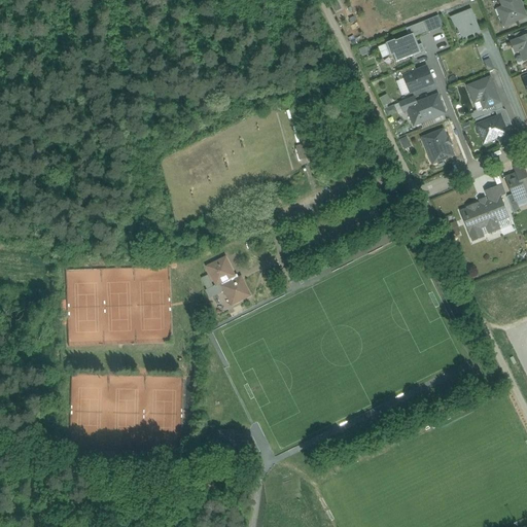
[(499,0),(505,14),(500,16),(504,27),(526,18),(526,15),(525,11),(524,10),(522,6),(522,5),(520,0),(499,0)]
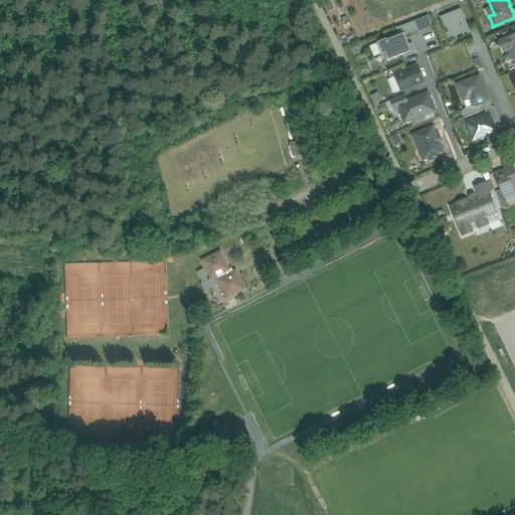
[(452,42),(470,34),(460,11),(439,20),(452,42)]
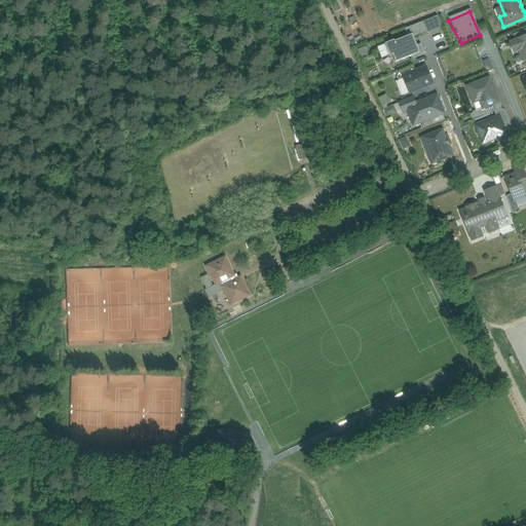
[(516,40),(525,36),(525,29),(514,34),(516,40)]
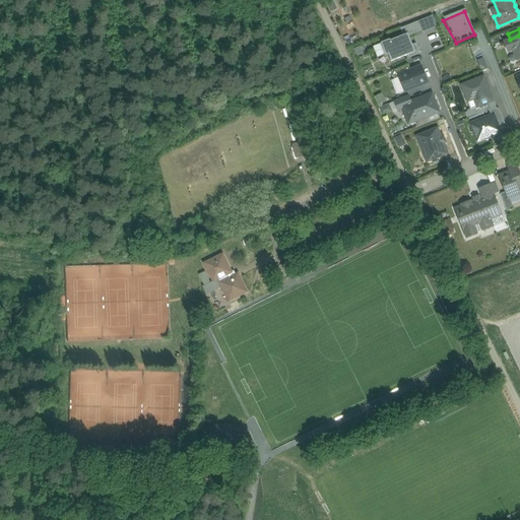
[(415,52),(408,34),(381,45),(388,63),(415,52)]
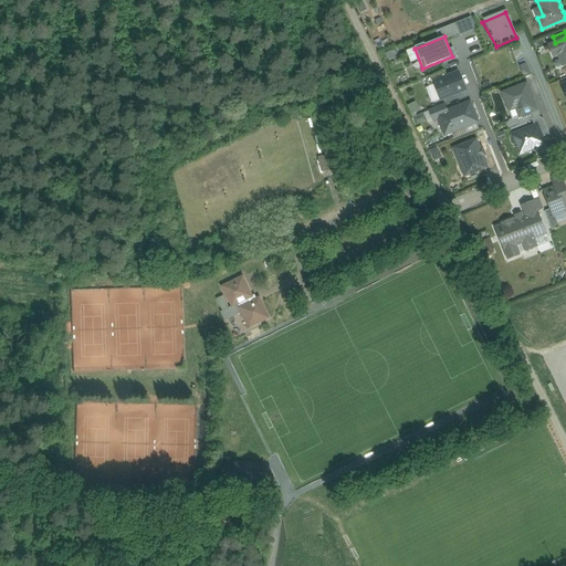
[(559,53),(564,65),(565,64),(565,39),(555,43),(555,44),(549,46),(553,56),(559,53)]
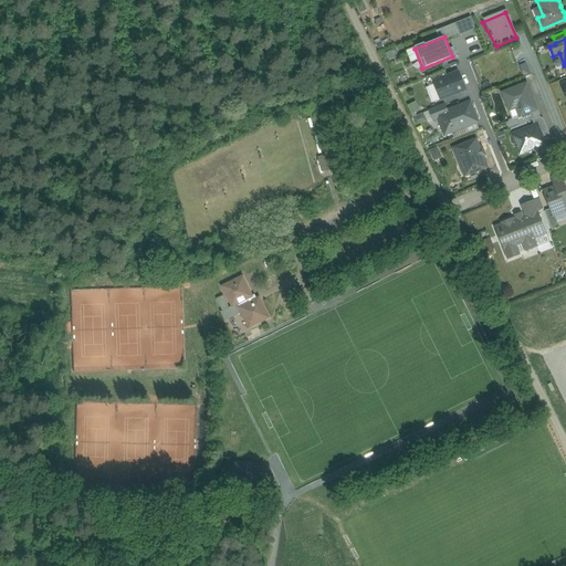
[(458,73),(435,83),(441,100),(465,91),(458,73)]
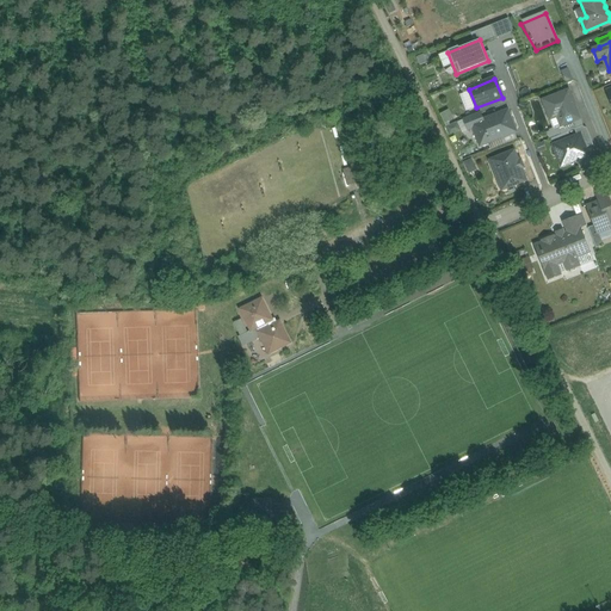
[(569,90),(543,100),(548,112),(554,110),(561,127),(581,119),(569,90)]
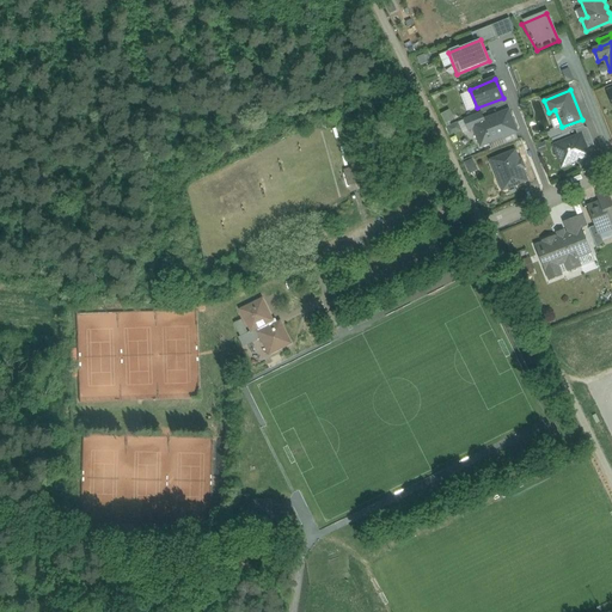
[(507,112),(475,127),(482,144),(514,130),(507,112)]
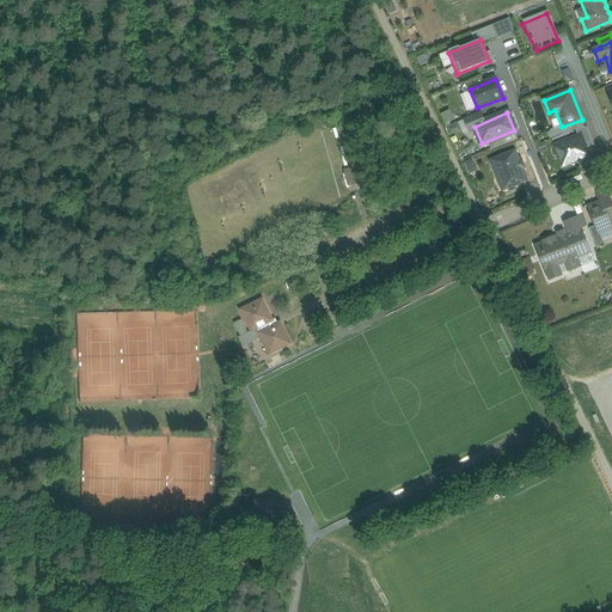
[(581,135),(555,146),(563,166),(589,155),(581,135)]
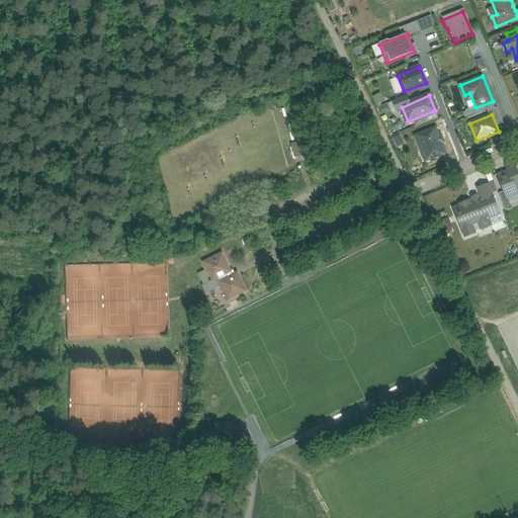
[(447,154),(436,127),(415,136),(425,162),(447,154)]
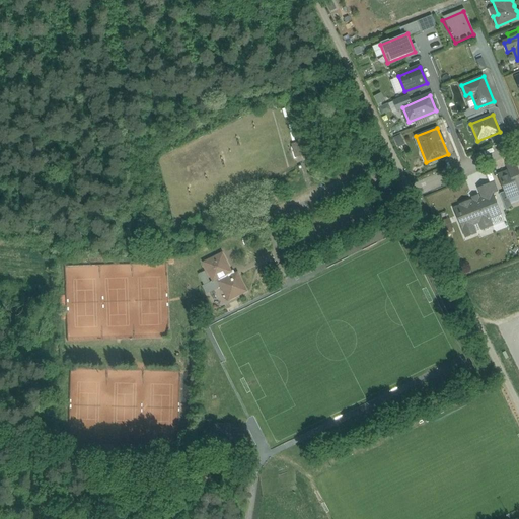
[(292,143),(295,157),(305,155),(301,141),(292,143)]
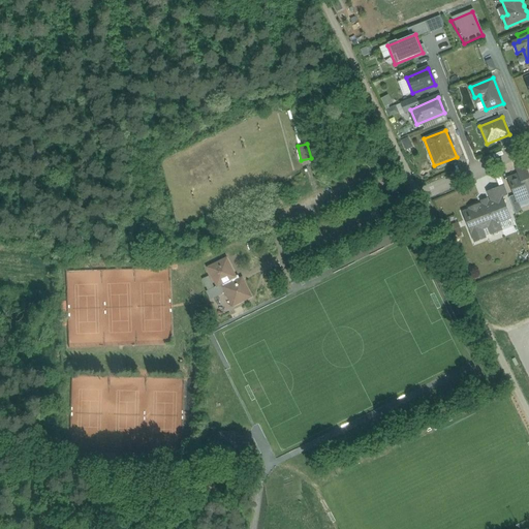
[(519,175),(508,179),(515,195),(518,201),(519,201),(528,197),(528,193),(528,192),(528,177),(526,168),(518,172),(519,175)]
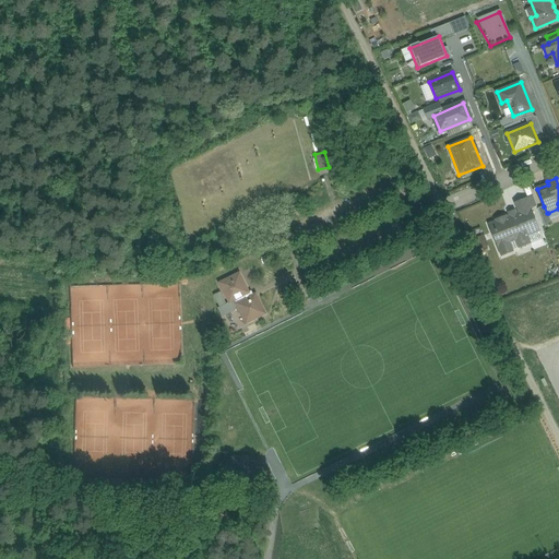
[(533,197),(527,199),(531,207),(537,205),(533,197)]
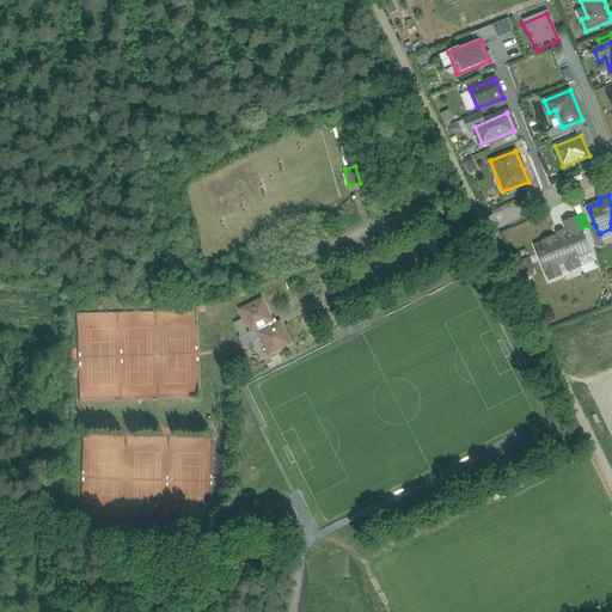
[(544,243),(536,246),(550,281),(562,275),(562,274),(568,271),(581,267),(577,258),(591,254),(581,227),(577,218),(564,222),(569,233),(565,234),(564,233),(558,236),(558,237),(556,238),(555,237),(543,242),(544,243)]
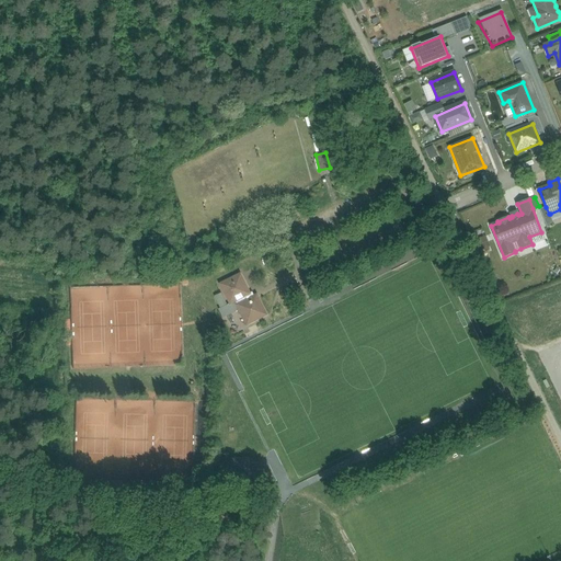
[(549,214),(546,207),(540,209),(547,227),(547,228),(554,225),(550,214),(549,214)]
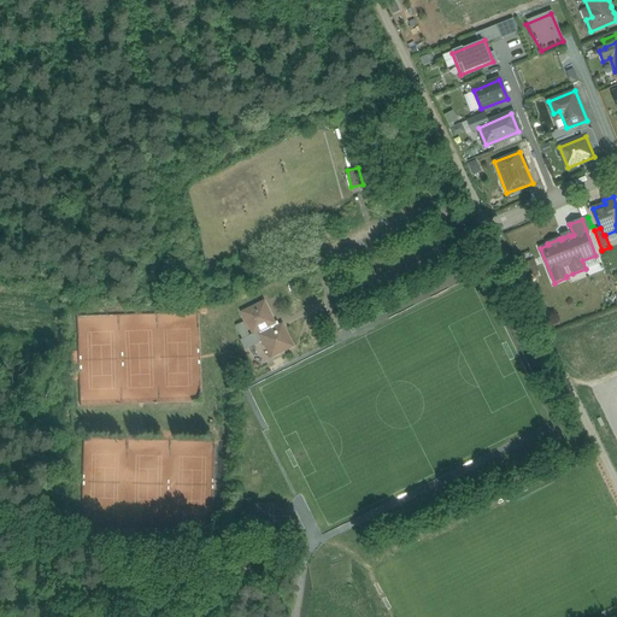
[(533,260),(523,264),(528,275),(533,274),(534,277),(539,275),(536,272),(538,271),(533,260)]
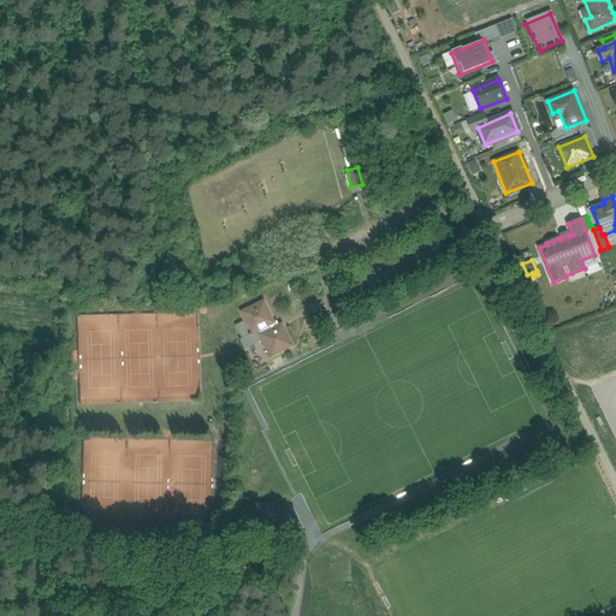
[(277,327),(264,302),(243,313),(254,333),(259,331),(272,356),(292,345),(282,325),(277,327)]
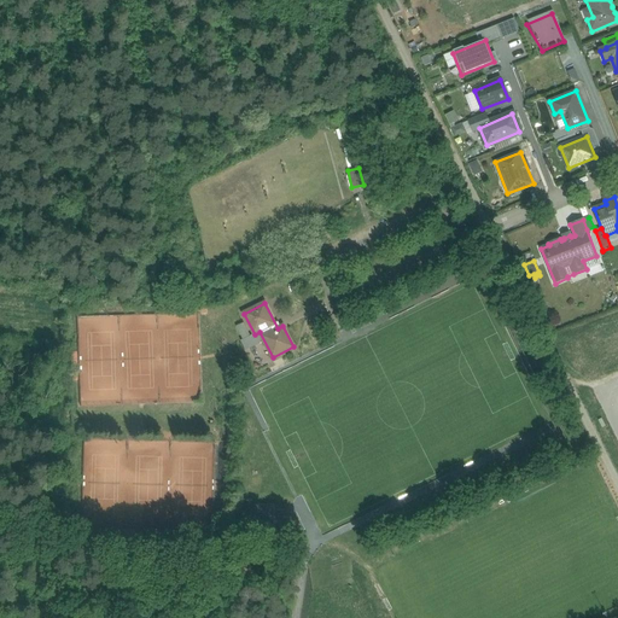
[(245,321),(237,326),(244,339),(252,334),(245,321)]
